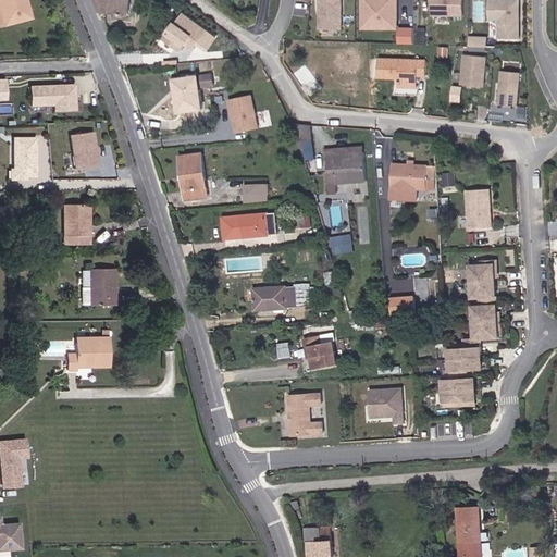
[(21,22),(15,0),(2,0),(9,25),(21,22)]
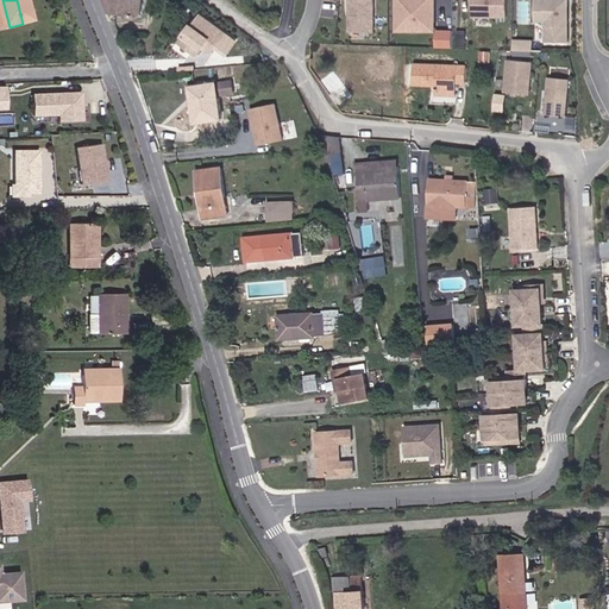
[(17,0),(23,24),(35,22),(29,0),(17,0)]
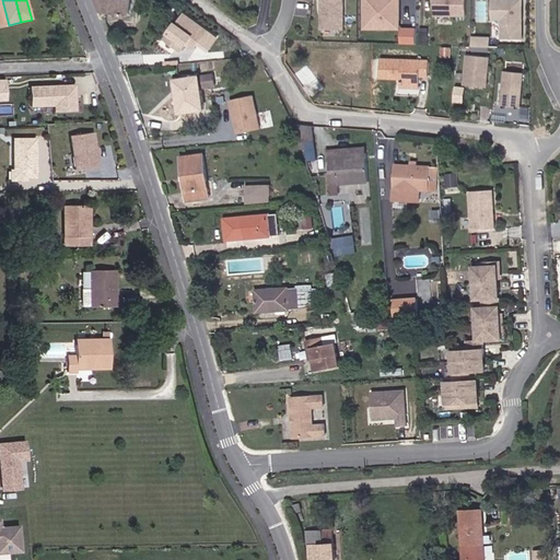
[(103,0),(107,14),(139,16),(141,0),(103,0)]
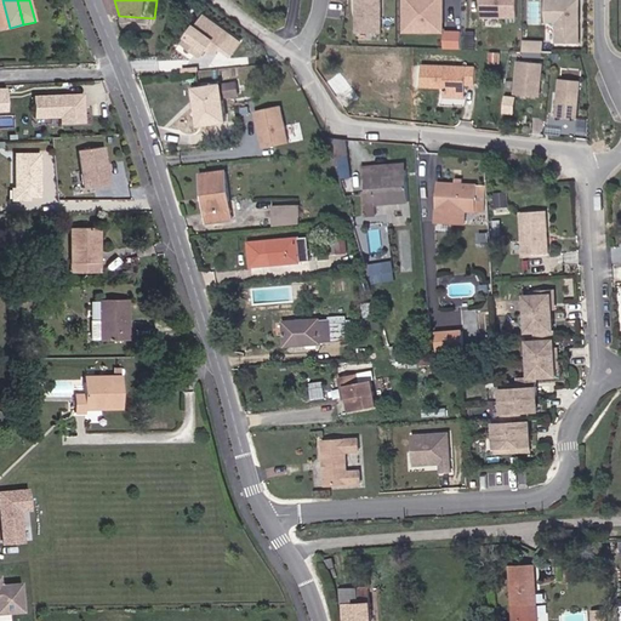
[(352,0),(353,29),(381,29),(381,0),(352,0)]
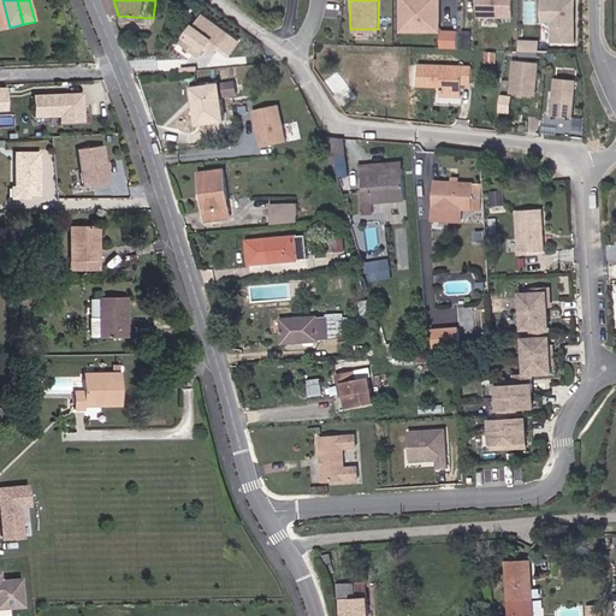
[(439,0),(398,0),(401,33),(442,31),(439,0)]
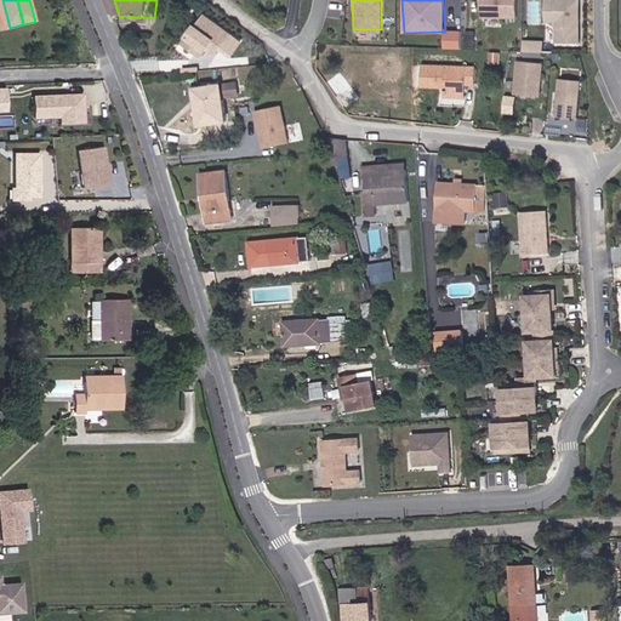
[(480,0),(480,16),(513,16),(513,0),(480,0)]
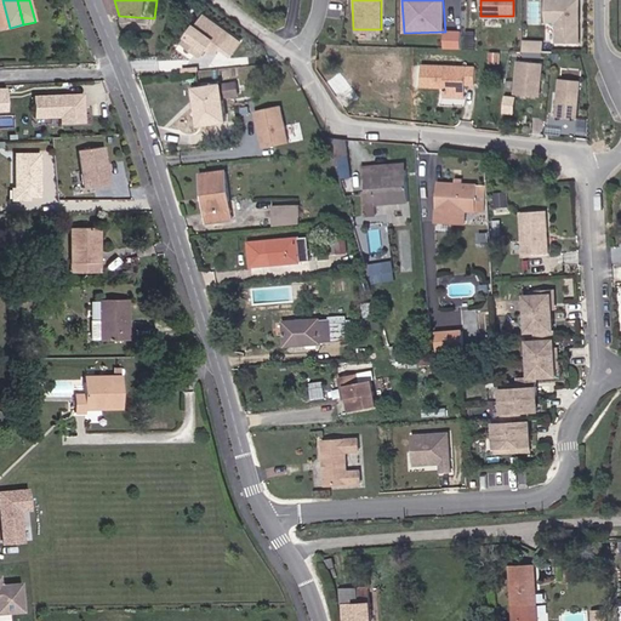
[(542,0),(531,0),(533,22),(543,22),(542,0)]
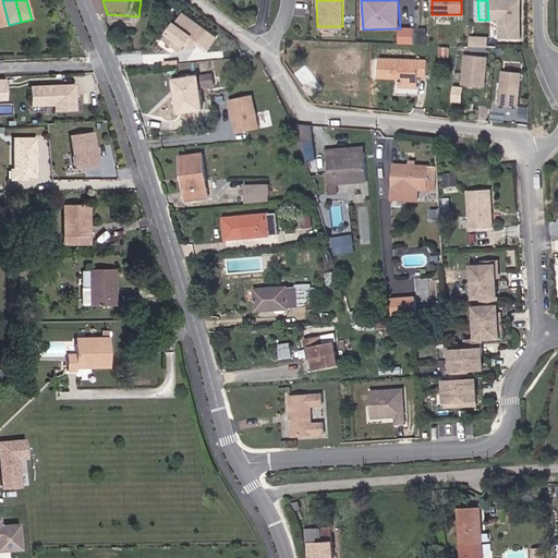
[(520,0),(489,0),(489,21),(498,21),(498,37),(520,37),(520,0)]
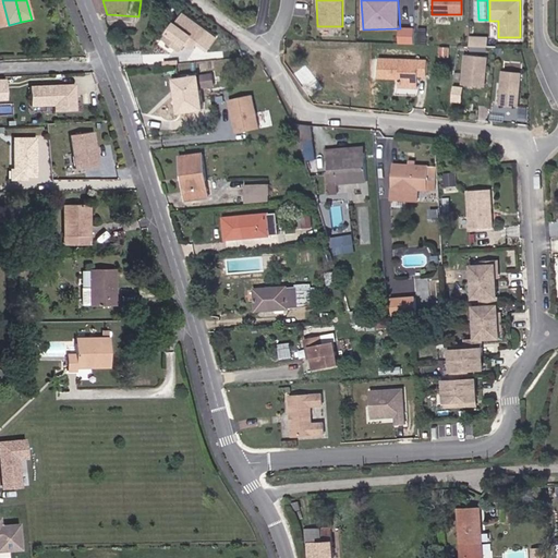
[(265,23),(276,24),(277,4),(266,3),(265,23)]
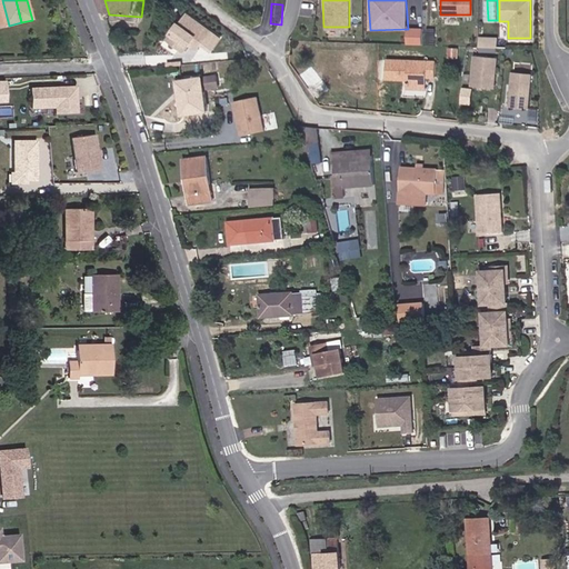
[(193,13),(173,38),(185,47),(189,42),(193,46),(195,47),(196,45),(200,39),(208,45),(218,33),(193,13)]
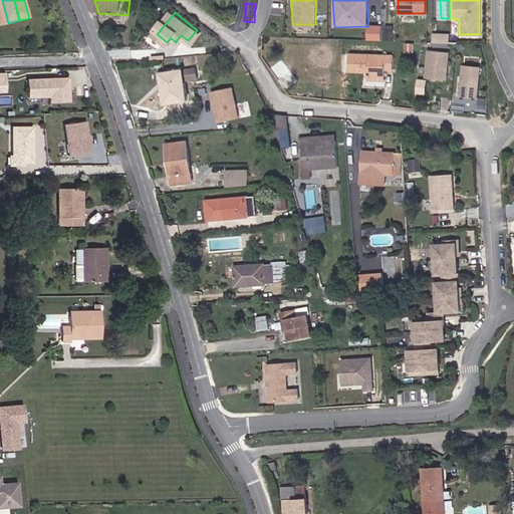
[(450,42),(450,33),(436,33),(436,43),(450,42)]
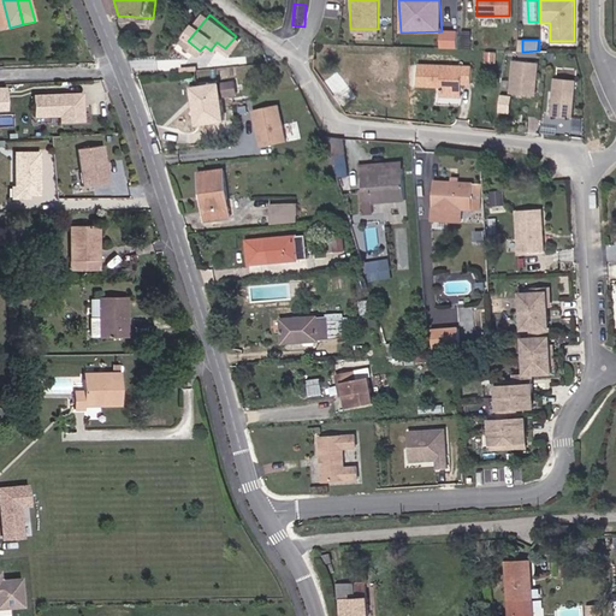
[(225,48),(217,42),(212,48),(220,54),(225,48)]
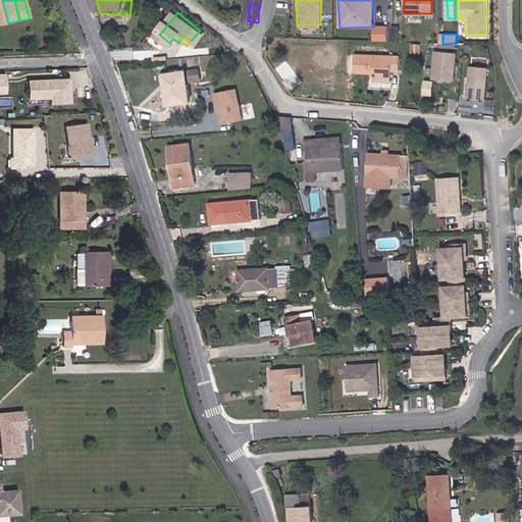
[(455,53),(434,50),(431,77),(453,80),(455,53)]
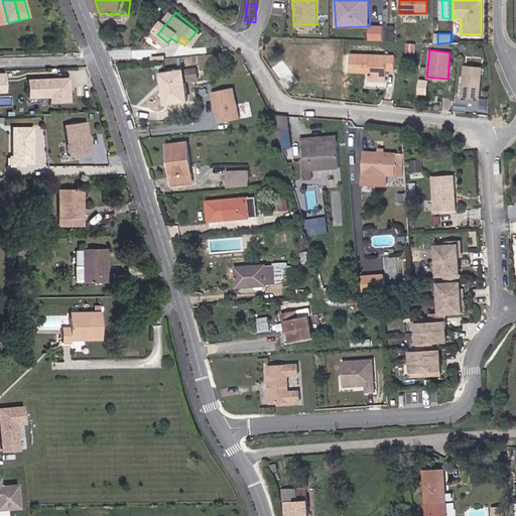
[(399,73),(400,58),(356,55),(355,73),(373,75),(373,79),(391,80),(391,72),(399,73)]
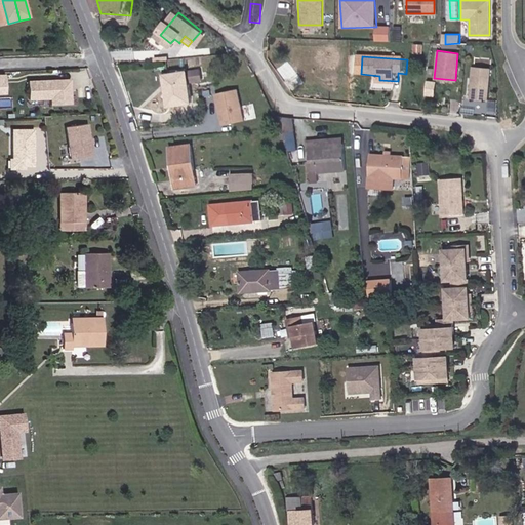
[(491,67),(472,66),(470,98),(488,99),(491,67)]
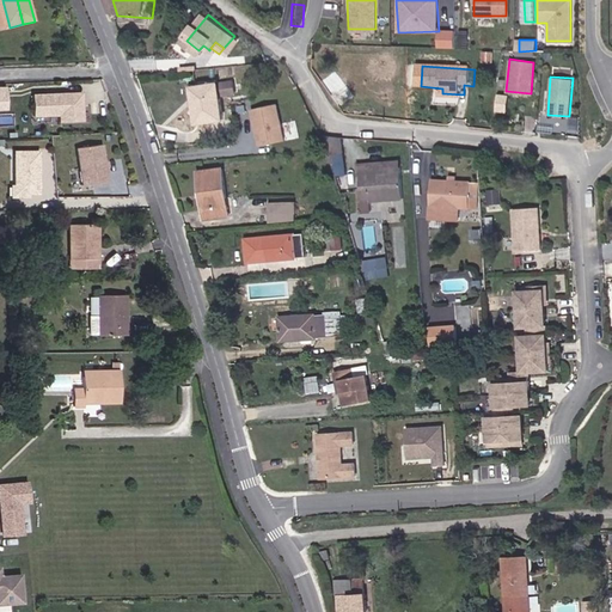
[(206,120),(230,116),(226,93),(240,91),(239,80),(200,86),(206,120)]
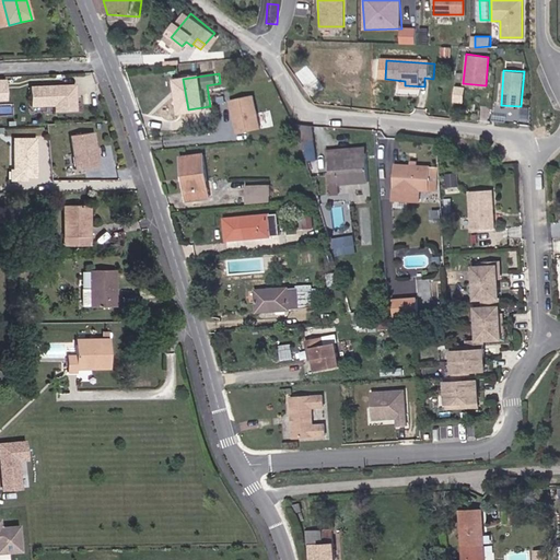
[(0,91),(13,91),(13,79),(0,79),(0,91)]
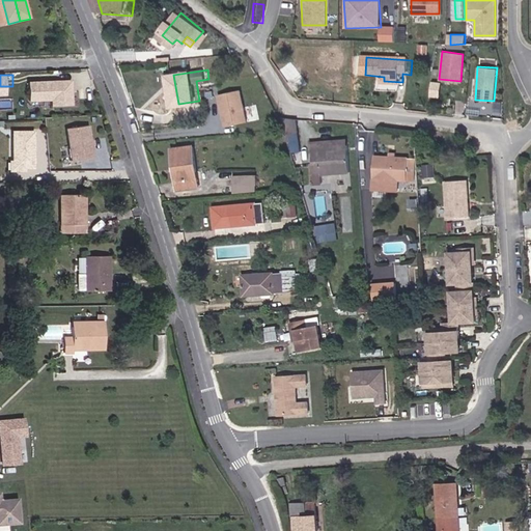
[(77,103),(76,78),(33,80),(34,98),(57,96),(57,103),(77,103)]
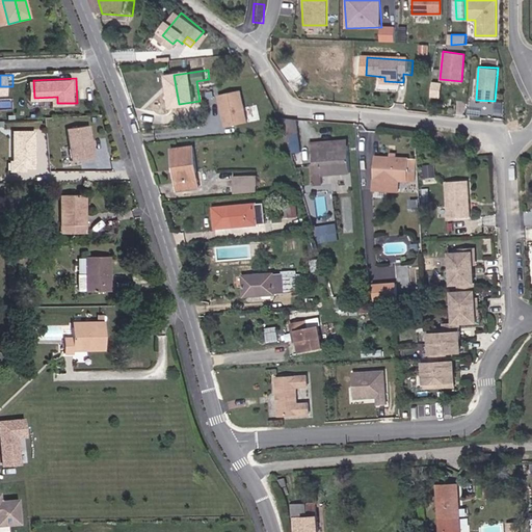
[(0,95),(14,94),(12,86),(0,86),(0,95)]
